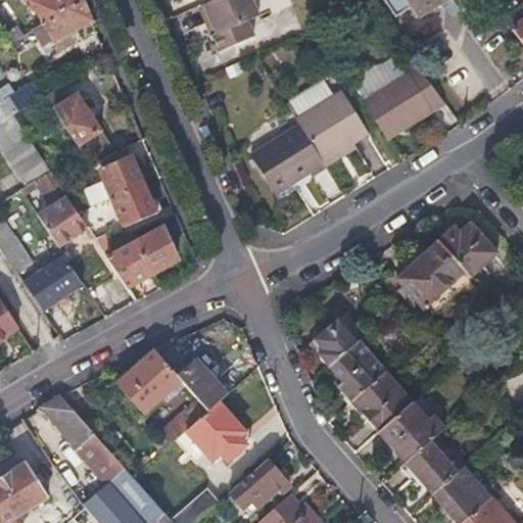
[(27,0),(41,22),(78,0),(27,0)]
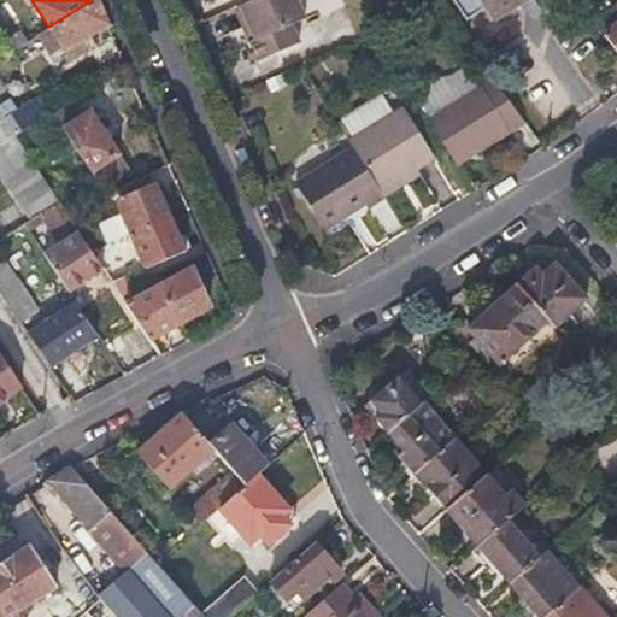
[(92,0),(48,27),(43,30),(39,34),(50,53),(60,47),(64,52),(109,25),(97,0),(92,0)]
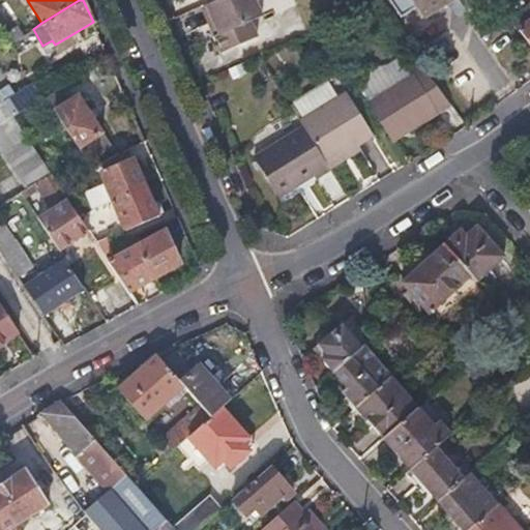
[(214,33),(217,42),(222,51),(257,35),(249,20),(262,15),(255,0),(212,0),(205,3),(217,32),(214,33)]
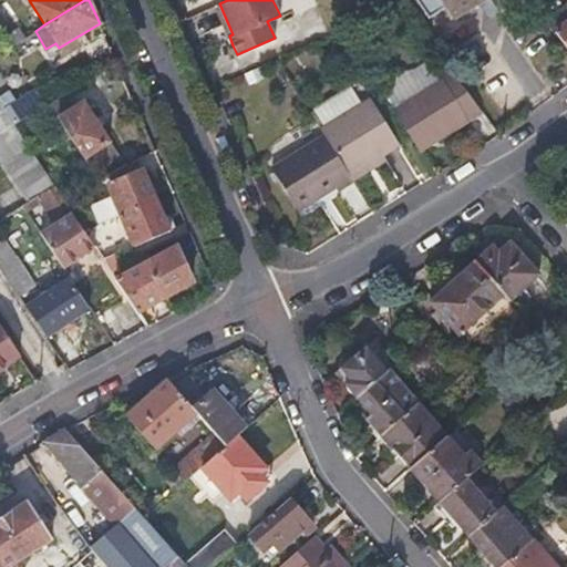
[(418,0),(430,17),(446,6),(455,18),(482,0),(418,0)]
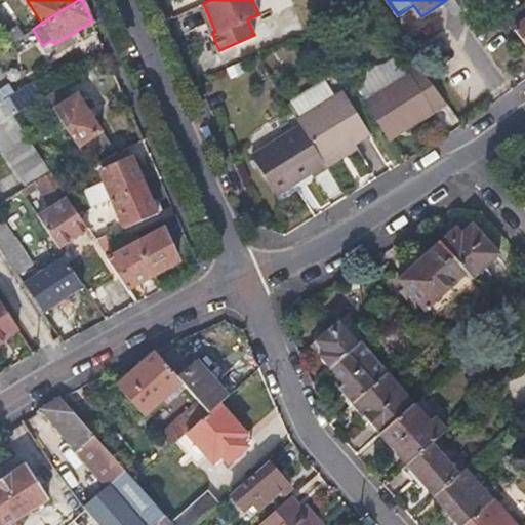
[(524,45),(524,19),(513,29),(524,45)]
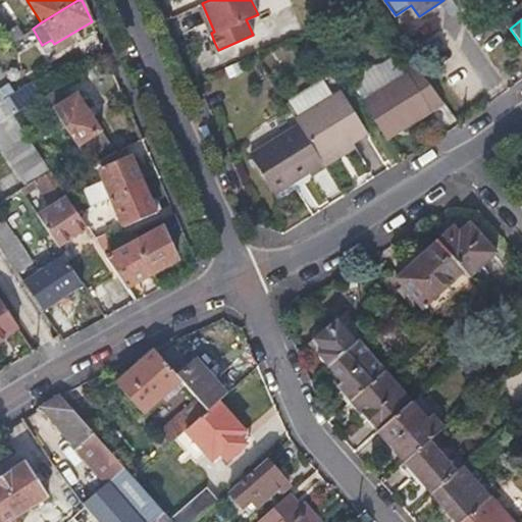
[(16,23),(1,33),(8,43),(23,34),(16,23)]
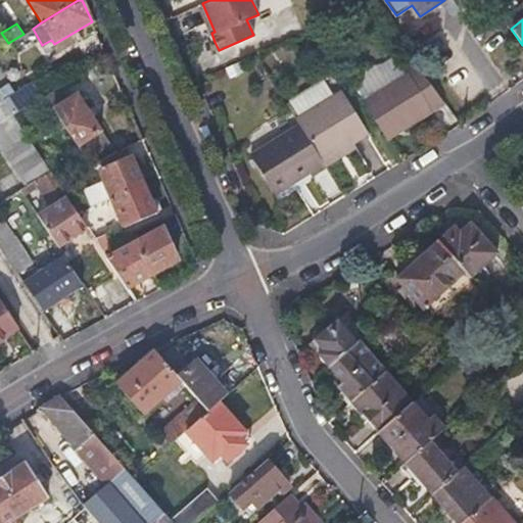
[(362,98),(372,115),(382,132),(400,122),(405,128),(444,102),(417,65),(362,98)]
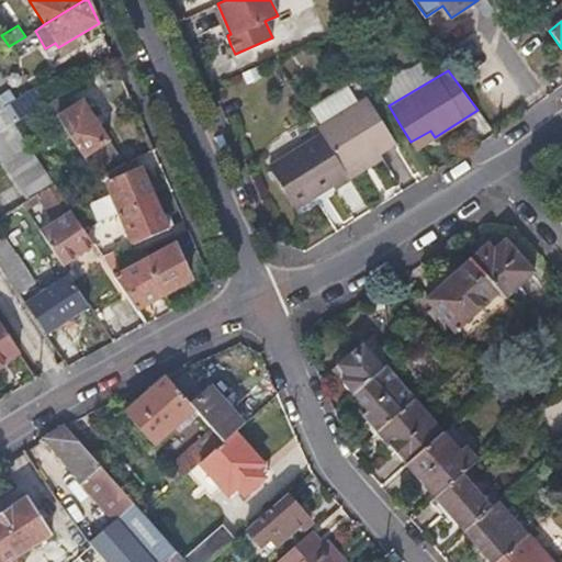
[(7,87),(0,91),(0,100),(12,120),(41,103),(32,87),(13,98),(7,87)]
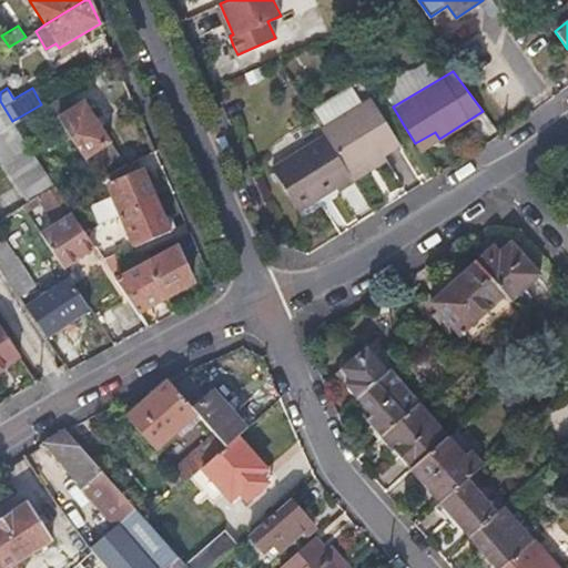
[(59,117),(79,104),(70,88),(49,100),(59,117)]
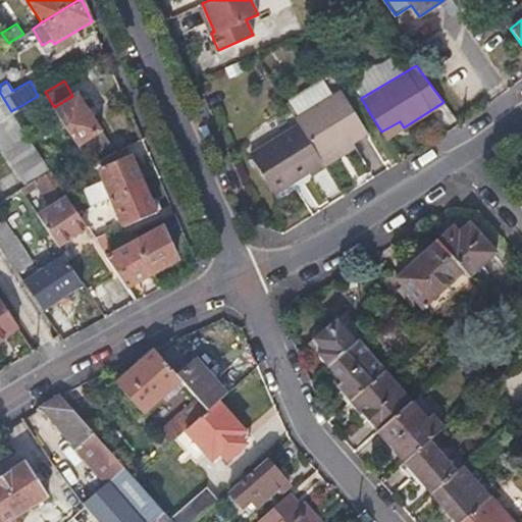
[(300,123),(322,159),(367,132),(342,90),(297,118),(300,123)]
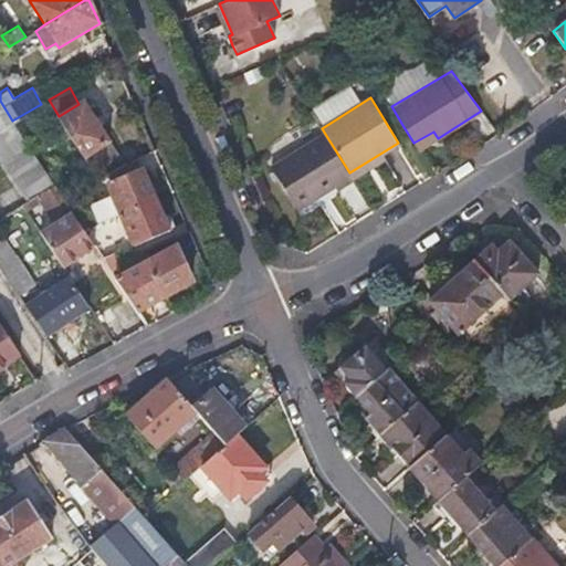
[(84,157),(106,144),(109,142),(85,100),(79,104),(59,116),(84,157)]
